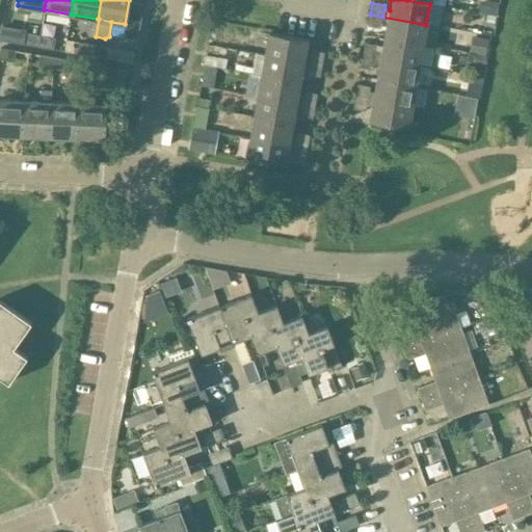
[(491,3),(489,14),(497,16),(499,4),(491,3)]
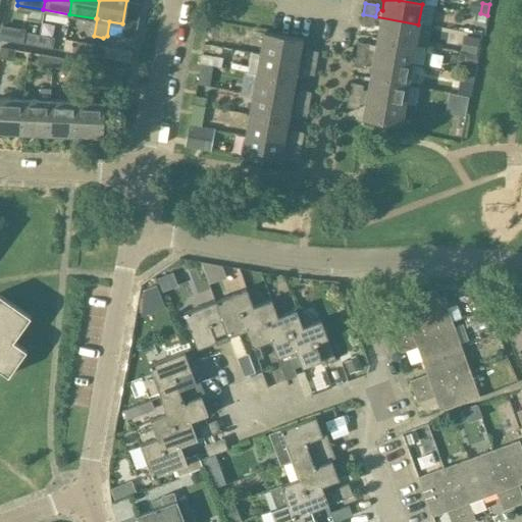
[(373,23),(375,16),(363,14),(361,27),(373,29),(373,23)]
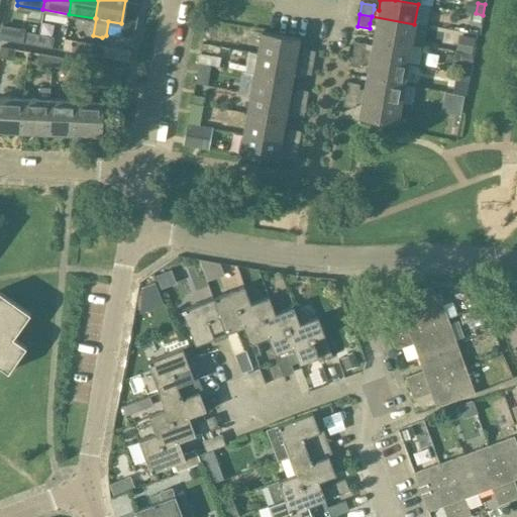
[(376,24),(374,37),(411,44),(414,24),(372,16),(370,23),(376,24)]
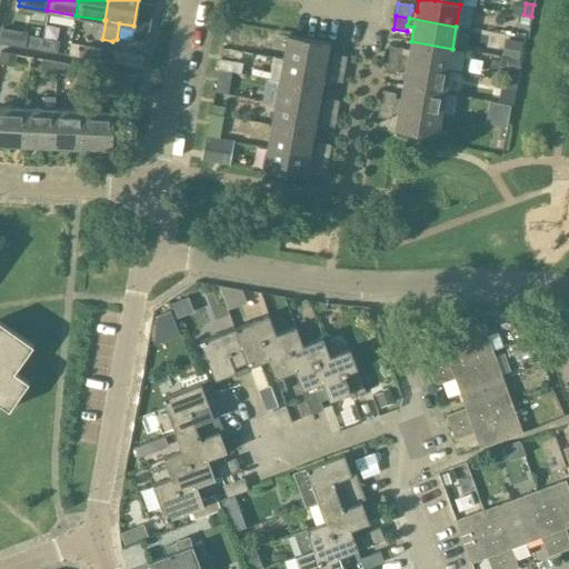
[(25,48),(40,51),(42,38),(27,36),(25,48)]
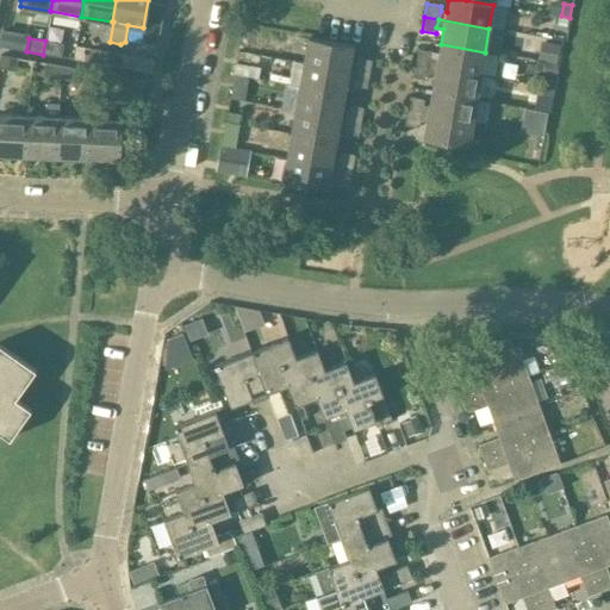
[(306,38),(303,63),(354,73),(355,64),(349,63),(353,47),(306,38)]
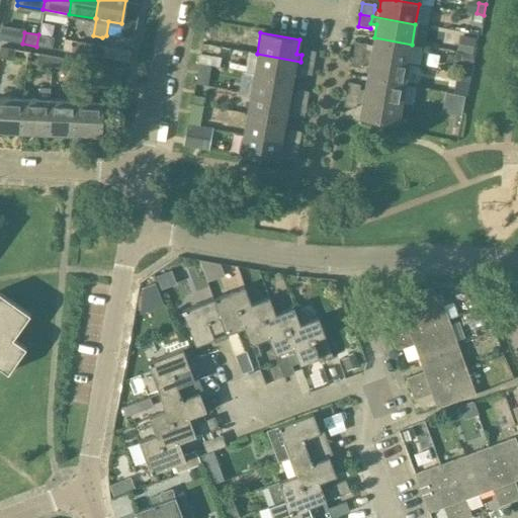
[(54,37),(38,34),(36,47),(52,49),(54,37)]
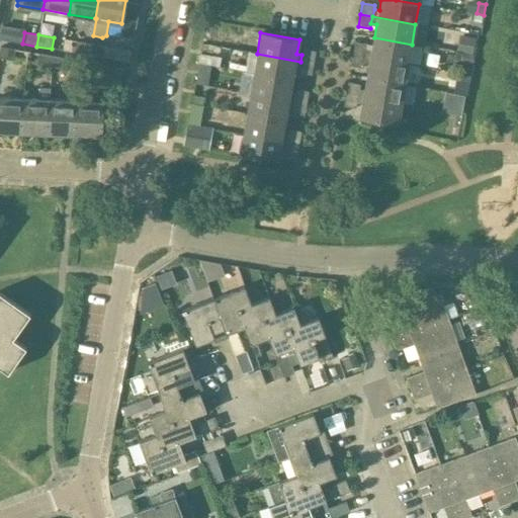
[(371,51),(366,50),(365,57),(408,65),(412,45),(374,37),(371,51)]
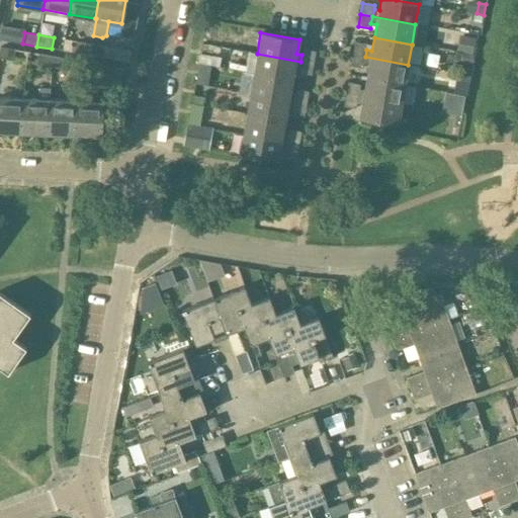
[(458,37),(456,83),(470,83),(471,38),(458,37)]
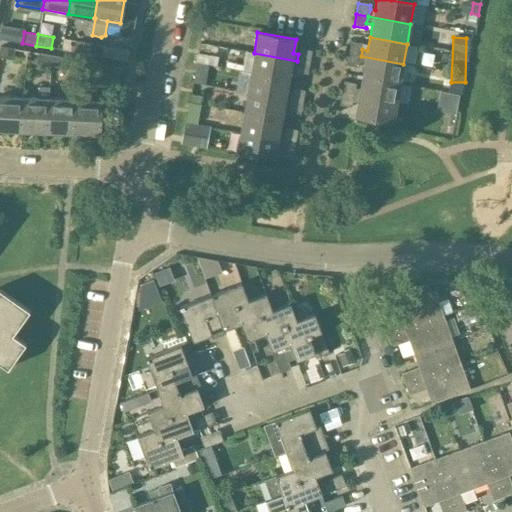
[(62,50),(87,55),(89,44),(64,39),(62,50)]
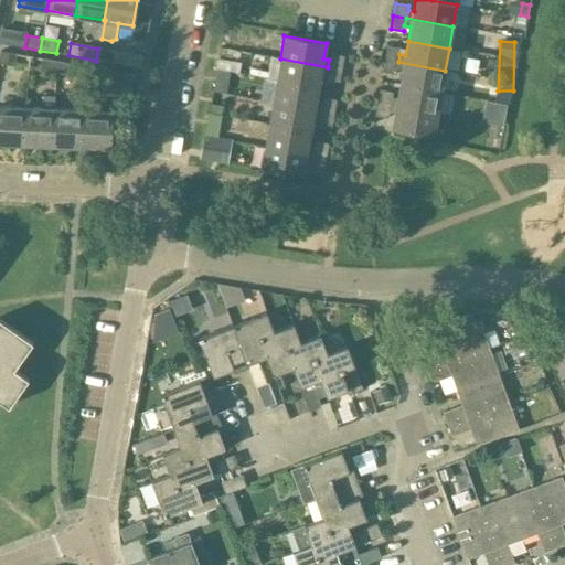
[(387,46),(385,60),(398,62),(400,54),(401,50),(387,46)]
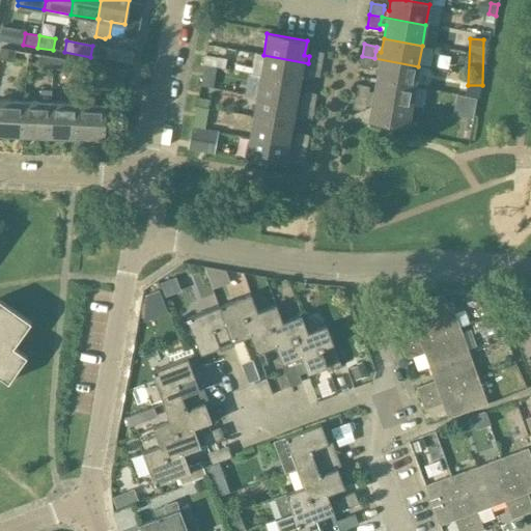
[(135,53),(109,48),(92,46),(90,57),(133,64),(135,53)]
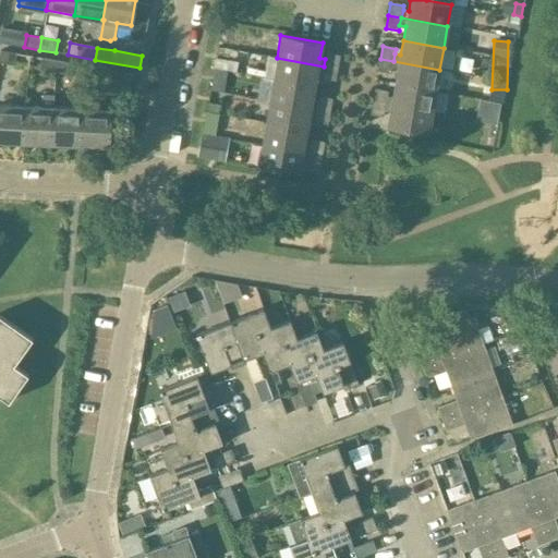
[(0,62),(14,65),(15,53),(0,50),(0,62)]
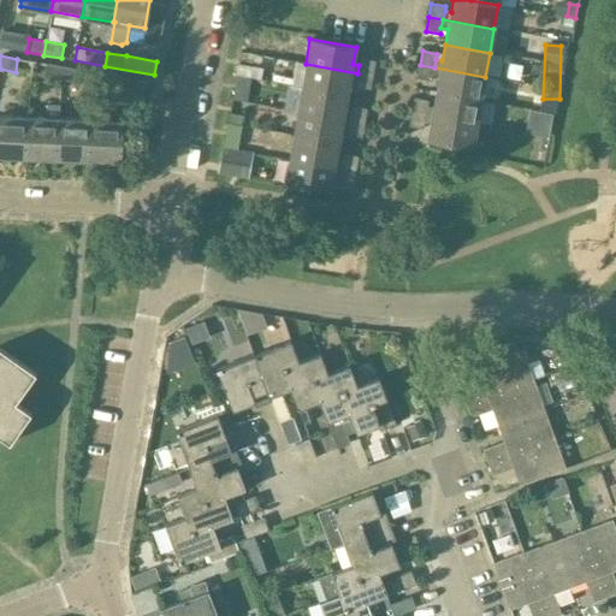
[(359,65),(357,73),(372,76),(374,63),(360,60),(359,65)]
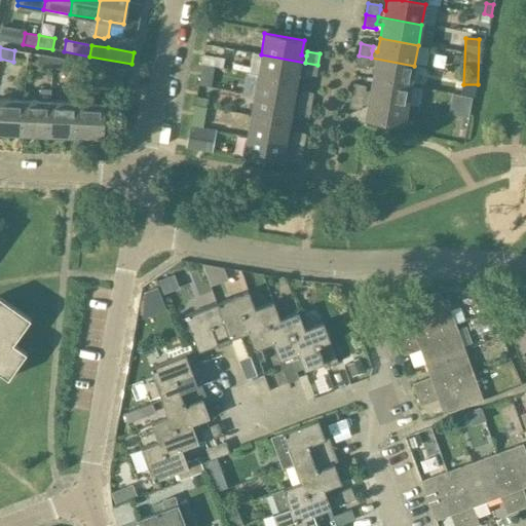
[(37,66),(51,69),(53,57),(38,54),(37,66)]
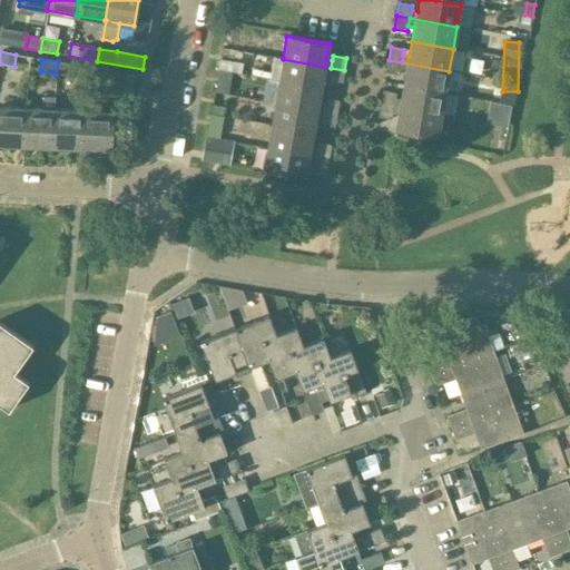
[(283,59),(278,81),(321,89),(323,75),(330,76),(331,68),(283,59)]
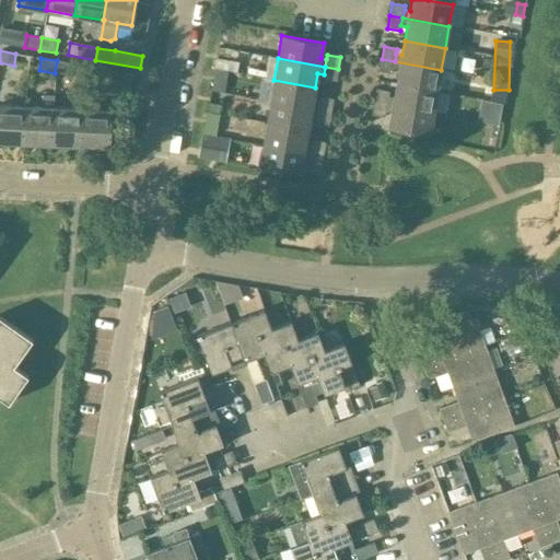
[(394,69),(395,61),(382,59),(380,72),(393,74),(394,69)]
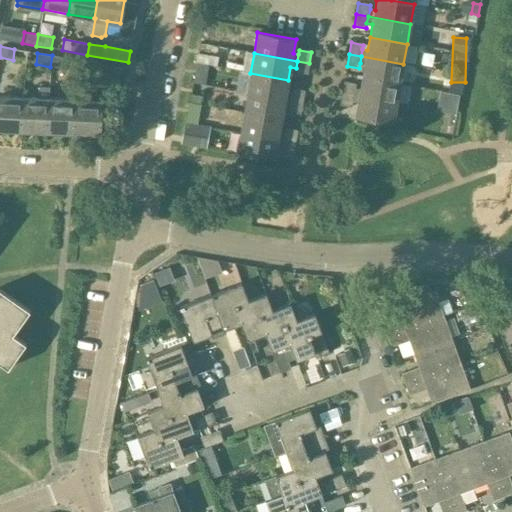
[(67,58),(52,55),(50,67),(65,69),(67,58)]
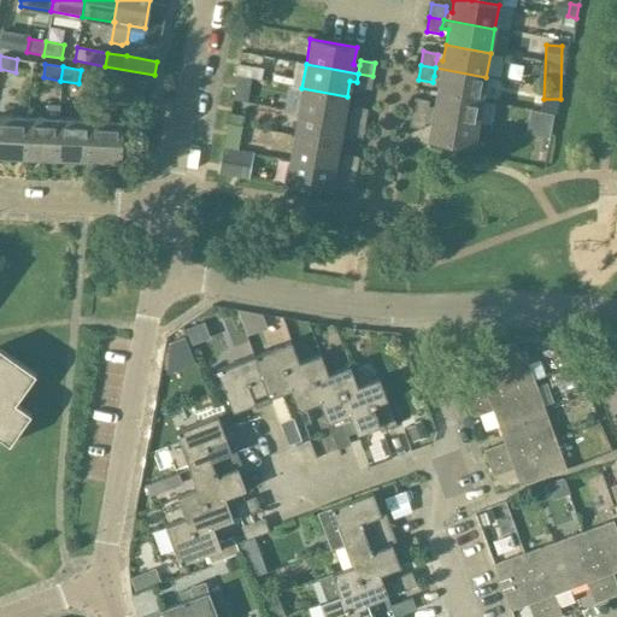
[(440,77),(436,93),(482,100),(486,77),(435,68),(434,76),(440,77)]
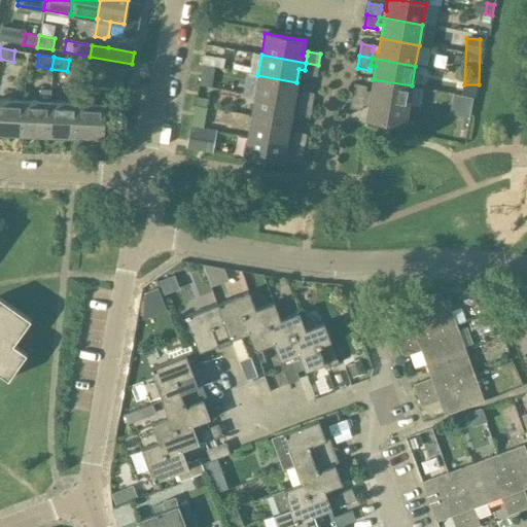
[(316,77),(318,65),(306,63),(305,70),(304,75),(316,77)]
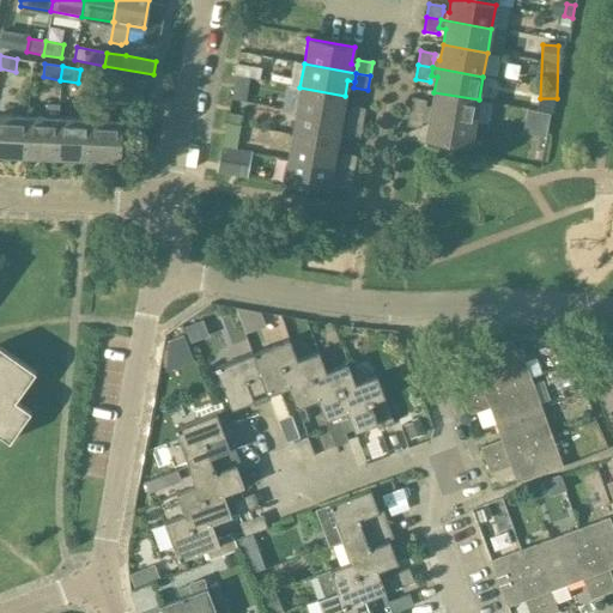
[(147,82),(129,79),(127,92),(145,95),(147,82)]
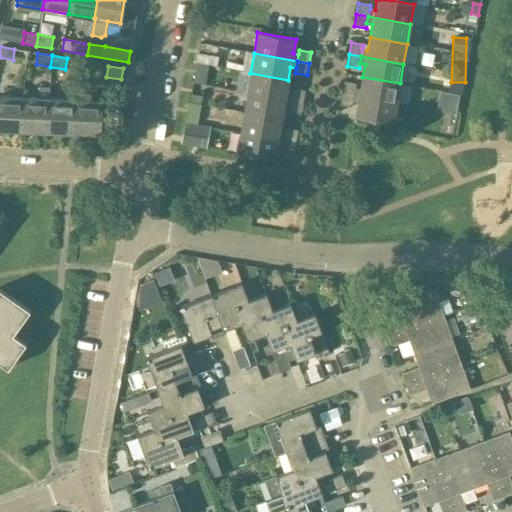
[(250,73),(247,93),(290,101),(291,94),(286,93),(288,80),(250,73)]
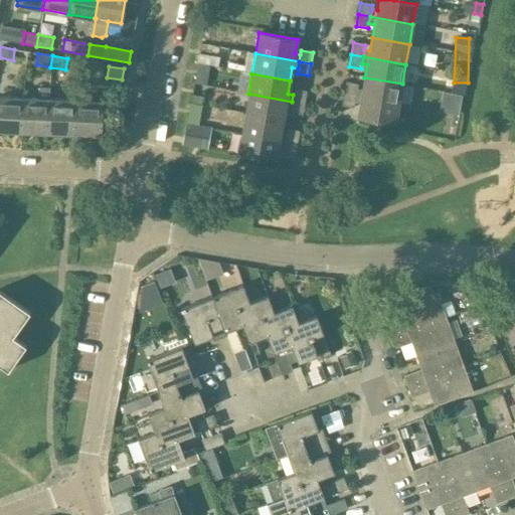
[(362,91),(357,91),(356,97),(398,104),(402,83),(364,77),(362,91)]
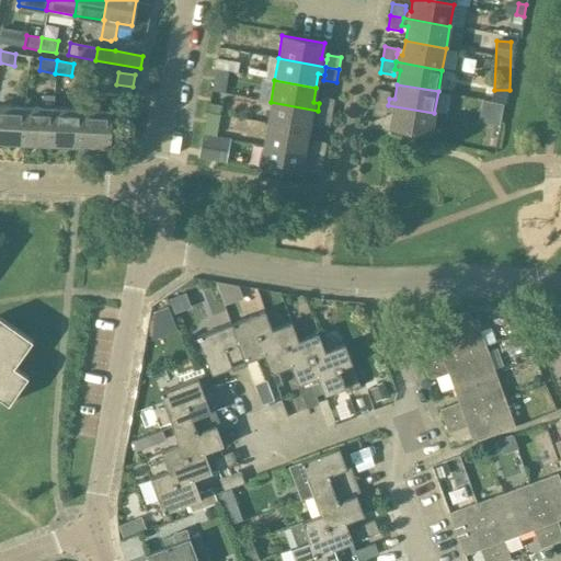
[(377,90),(375,102),(388,105),(389,99),(390,92),(377,90)]
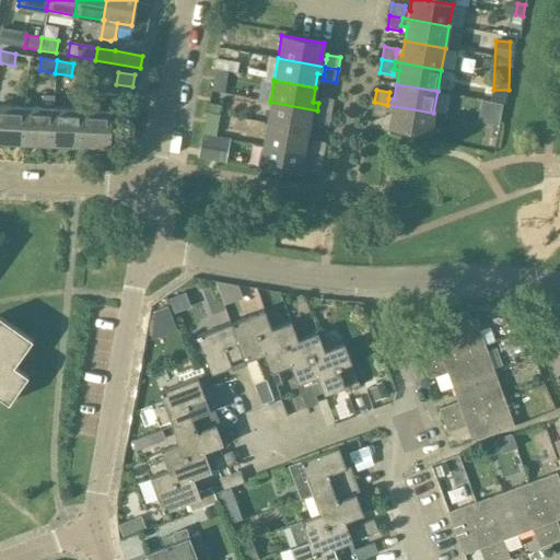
[(44,95),(43,108),(25,107),(23,143),(53,146),(55,108),(55,96),(44,95)]
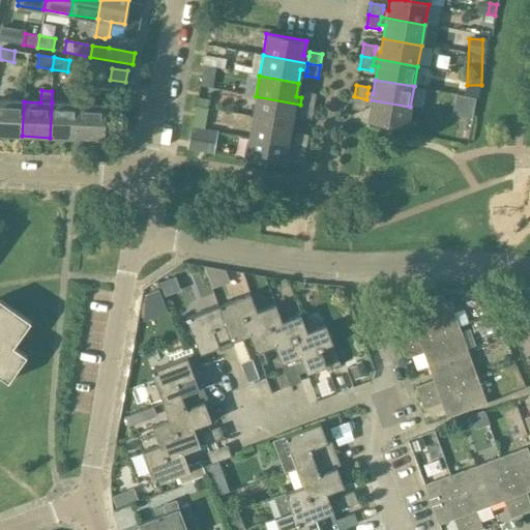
[(475,93),(453,91),(451,113),(472,115),(475,93)]
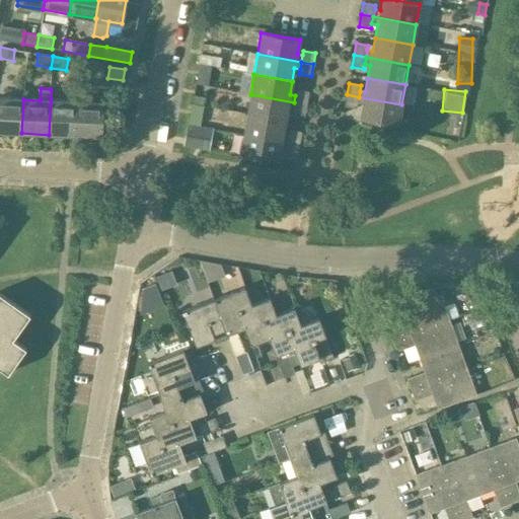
[(295,95),(294,102),(305,104),(307,92),(296,90),(295,95)]
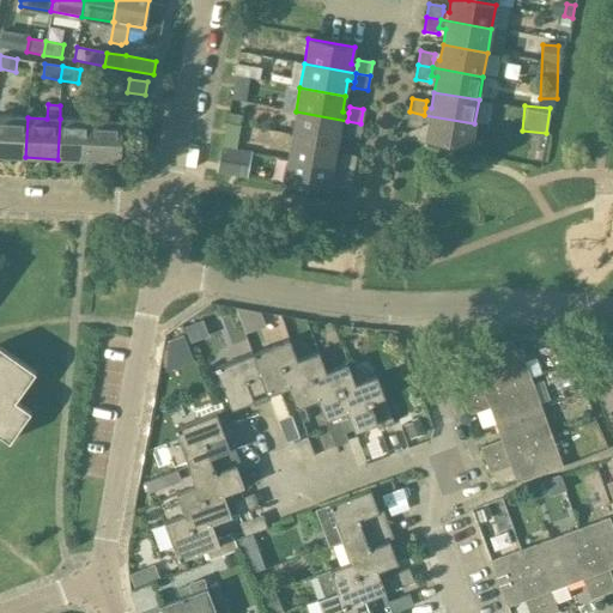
[(340,128),(345,129),(347,121),(296,111),(291,135),(338,144),(340,128)]
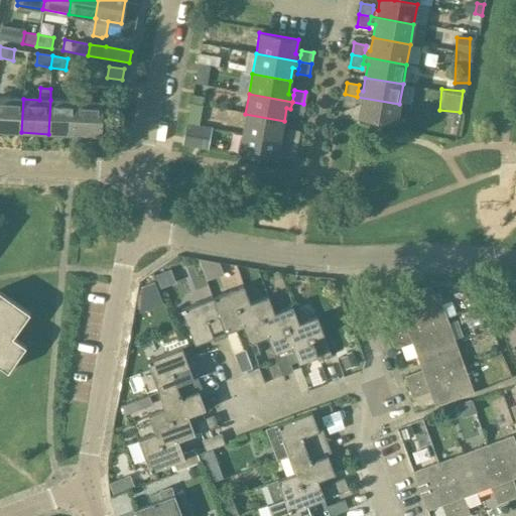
[(355,105),(357,97),(345,94),(343,107),(355,109),(355,105)]
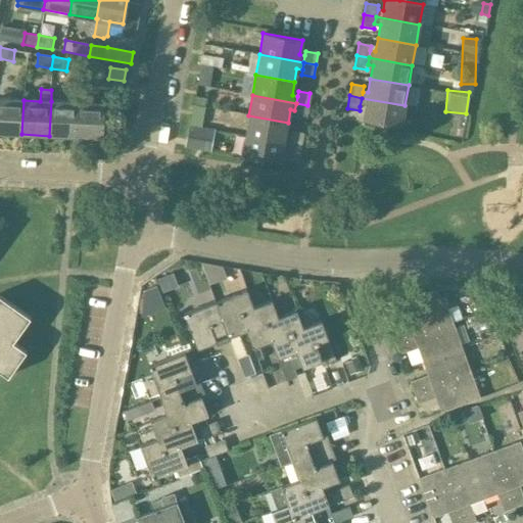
[(400,127),(405,105),(362,98),(360,106),(365,106),(363,120),(400,127)]
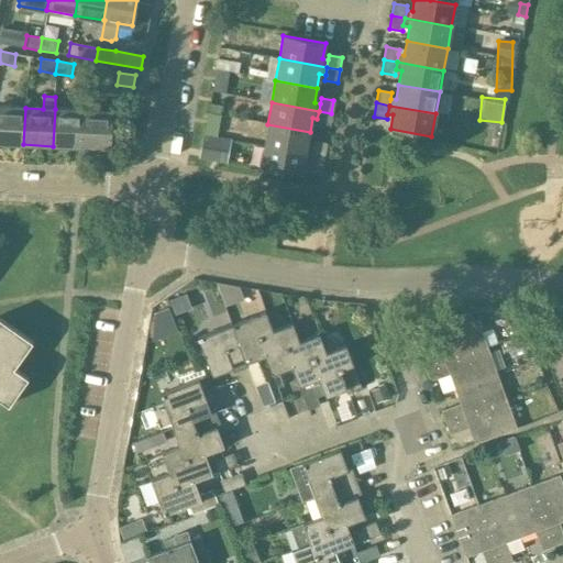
[(0,143),(23,144),(25,108),(0,107),(0,143)]
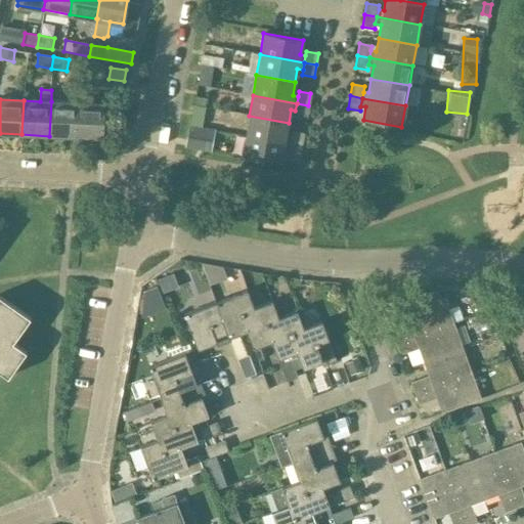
[(77,102),(51,101),(49,136),(75,137),(77,102)]
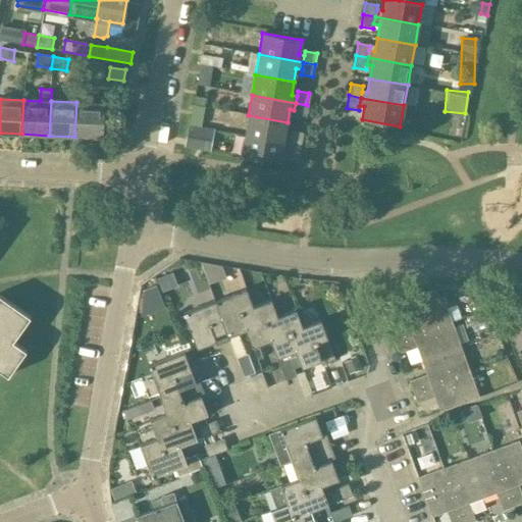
[(103,104),(76,102),(74,137),(101,138),(103,104)]
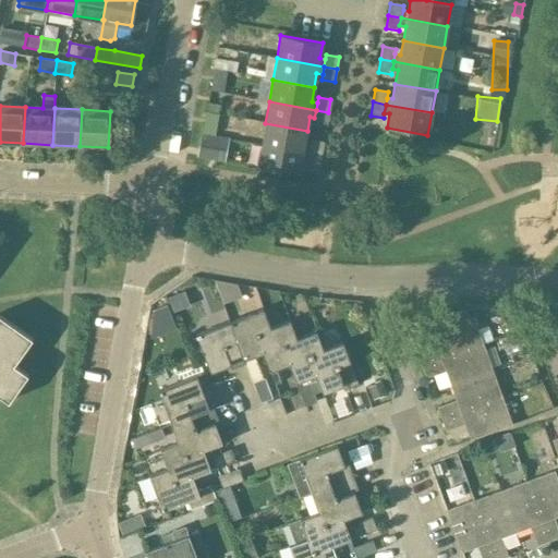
[(326,125),(328,112),(316,110),(314,118),(314,123),(326,125)]
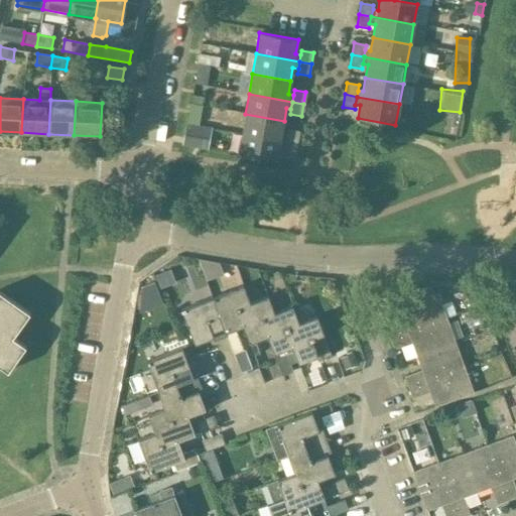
[(281,134),(284,121),(245,114),(242,134),(285,141),(286,135),(281,134)]
